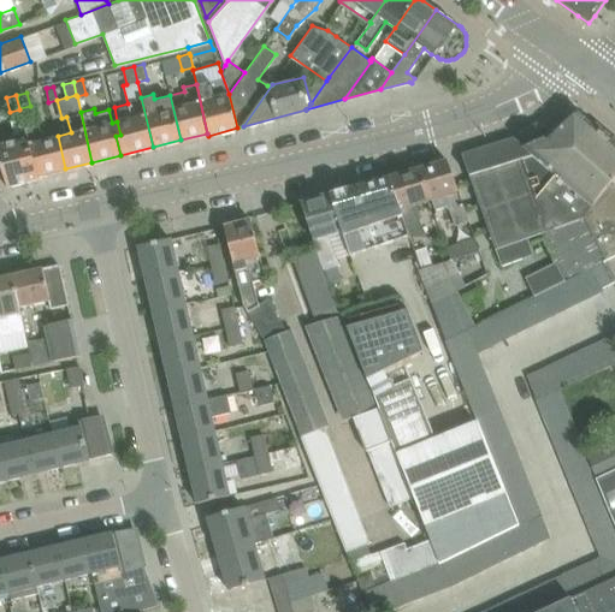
[(577,273),(592,266),(603,260),(614,254),(614,143),(573,108),(544,136),(524,144),(514,137),(461,154),(496,248),(542,231),(567,278),(577,273)]
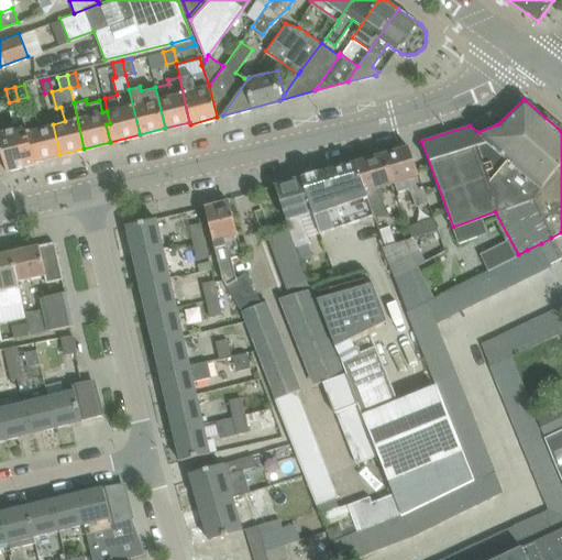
[(22,116),(18,100),(9,102),(8,102),(13,124),(0,128),(0,150),(7,171),(34,163),(34,161),(22,116)]
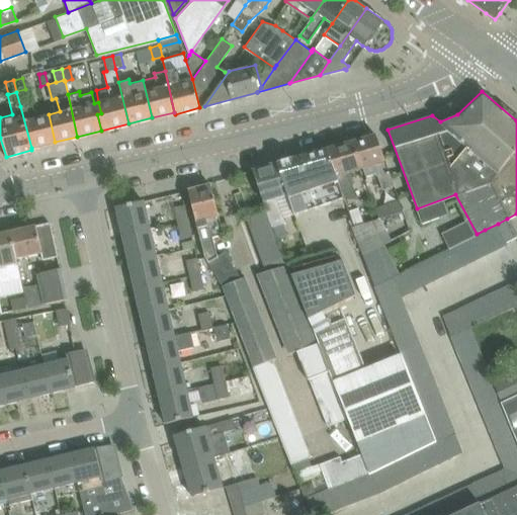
[(31,148),(55,142),(49,114),(35,117),(32,103),(20,106),(31,148)]
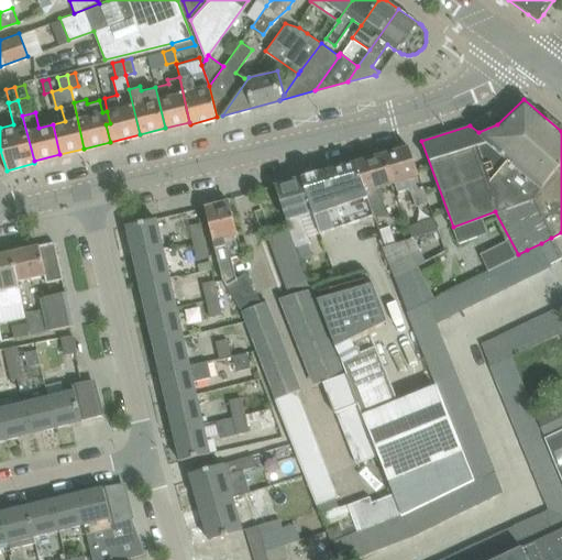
[(417,175),(408,145),(384,152),(394,183),(396,190),(409,186),(415,205),(427,201),(417,175)]
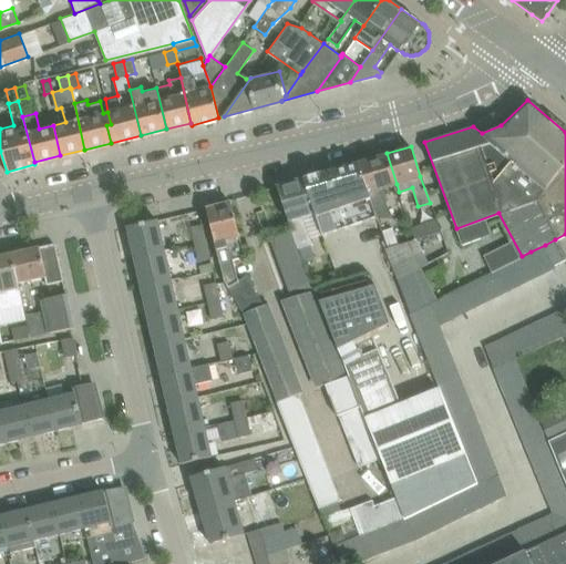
[(358,162),(377,216),(378,218),(390,214),(381,188),(397,184),(387,153),(358,162)]
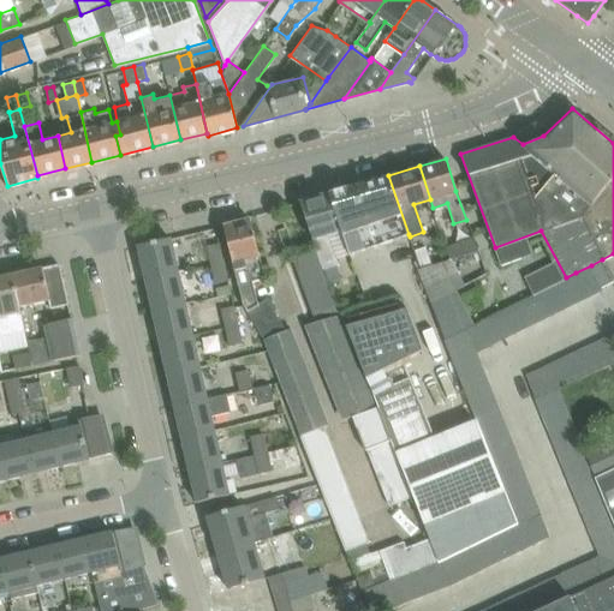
[(388,175),(328,192),(343,231),(344,235),(362,229),(369,249),(409,234),(388,175)]
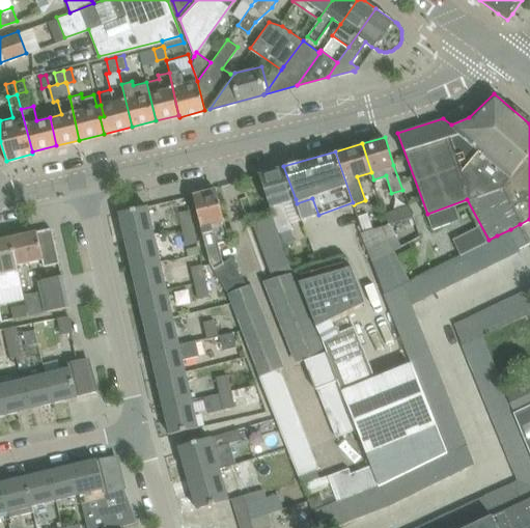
[(283,166),(258,173),(272,214),(278,231),(279,231),(293,227),(284,202),(296,199),(283,166)]
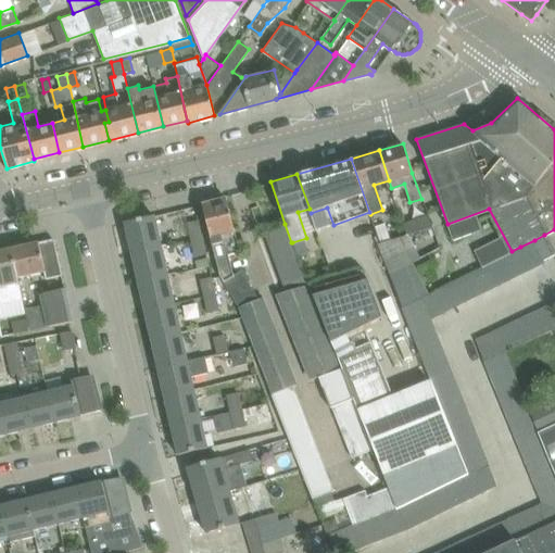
[(212,201),(201,203),(218,274),(239,305),(241,311),(265,302),(242,268),(232,275),(228,254),(239,251),(226,198),(225,198),(223,198),(222,195),(212,198),(212,201)]
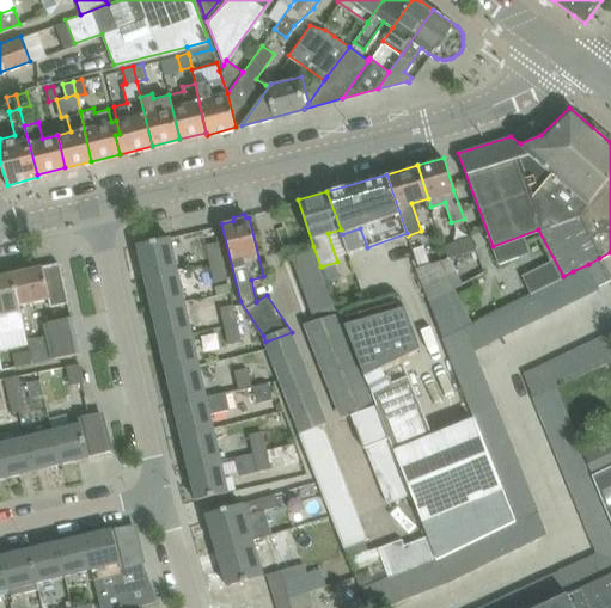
[(169,235),(136,243),(141,263),(144,262),(146,275),(176,268),(172,251),(169,251),(165,238),(169,237),(169,235)]
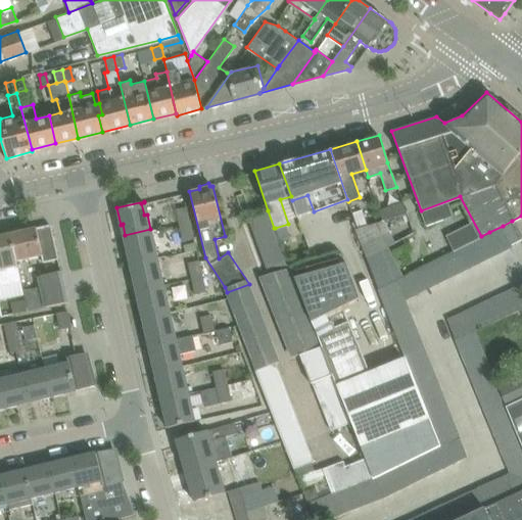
[(378,209),(382,221),(385,220),(407,213),(402,201),(378,209)]
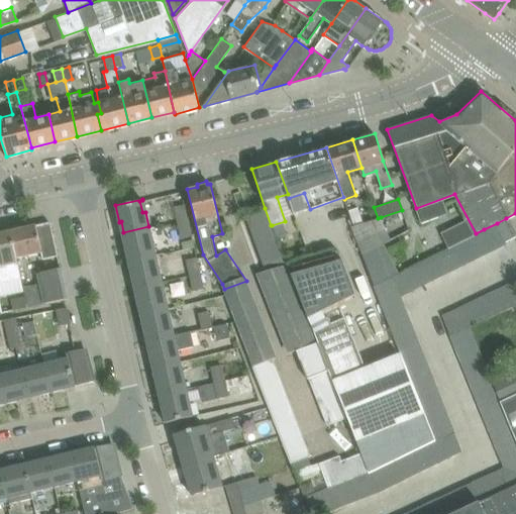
[(187,217),(184,203),(173,205),(177,220),(187,217)]
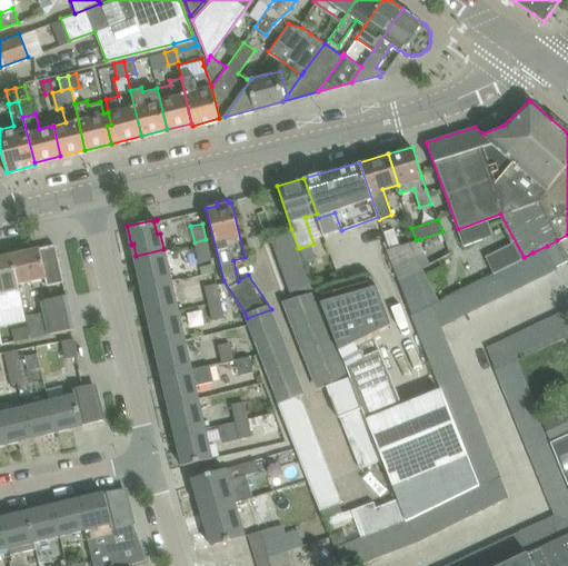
[(384,230),(389,248),(400,245),(394,227),(384,230)]
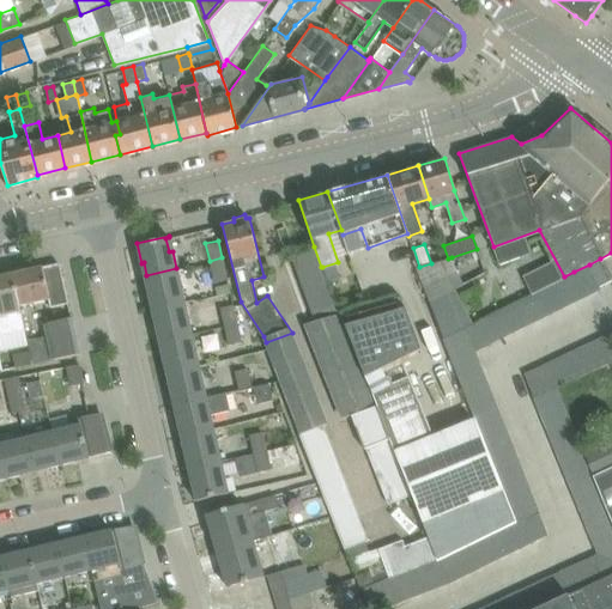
[(314,247),(290,255),(317,322),(340,312),(322,267),(321,267),(314,247)]
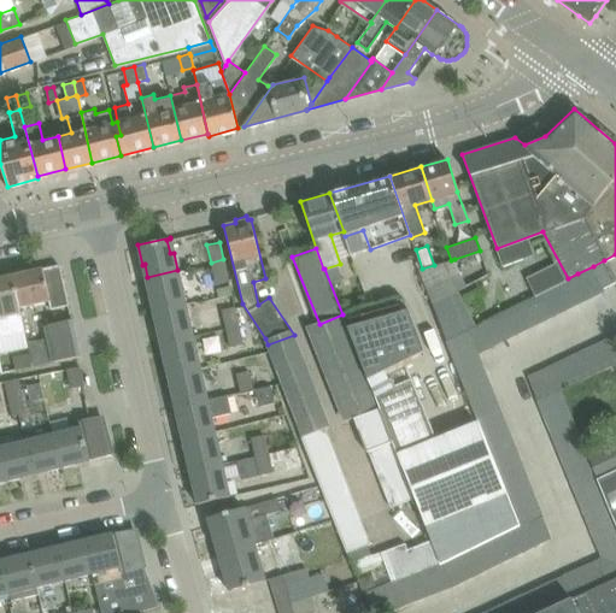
[(615,254),(604,260),(614,281),(615,280),(615,254)]
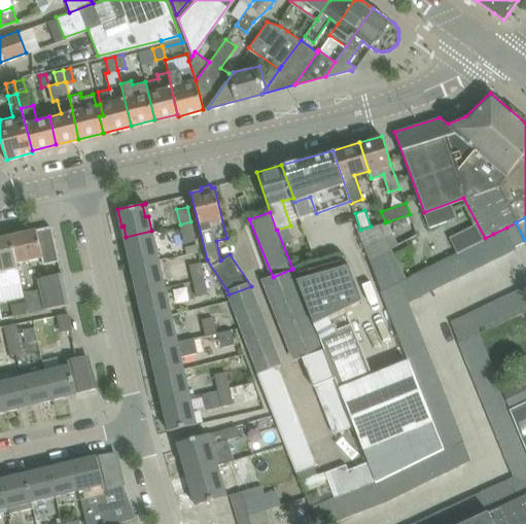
[(184,241),(195,239),(190,221),(180,224),(183,241),(184,241)]
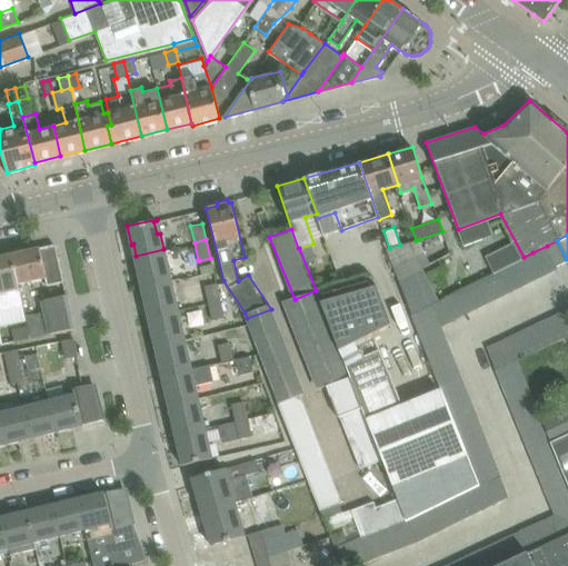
[(386,249),(411,314),(439,300),(422,267),(431,264),(419,239),(416,240),(400,245),(389,248),(386,249)]
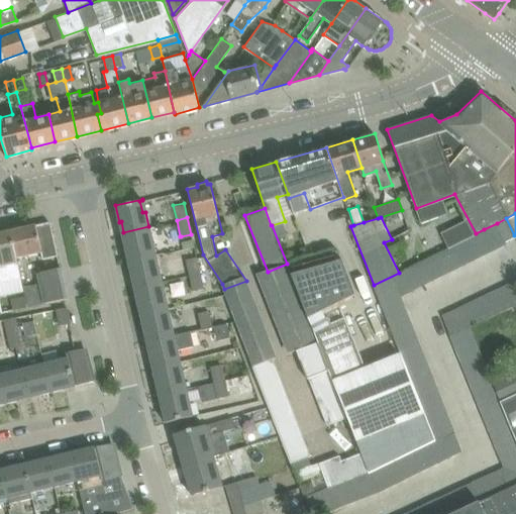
[(514,235),(506,218),(497,223),(505,240),(514,235)]
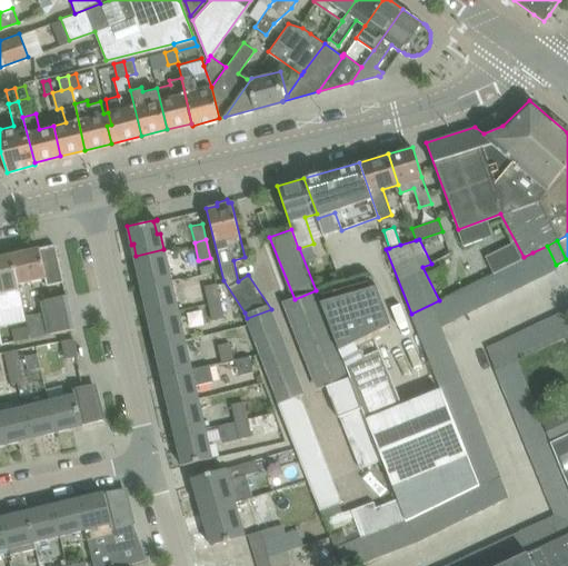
[(55,244),(11,254),(18,283),(45,277),(46,284),(62,280),(55,244)]
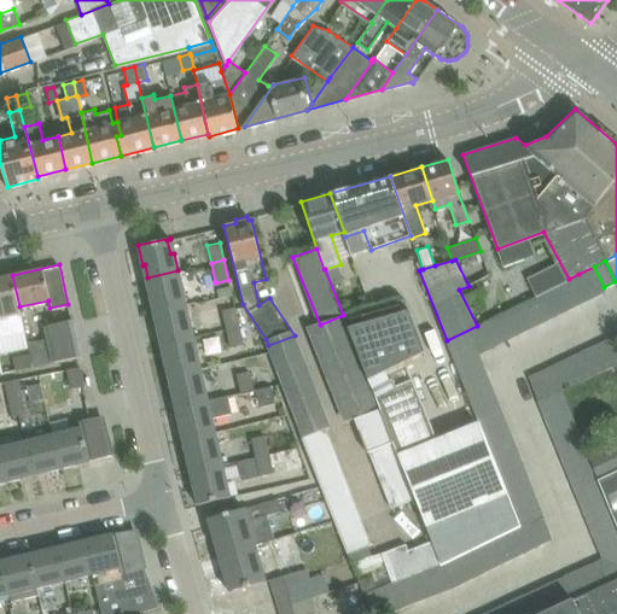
[(594,267),(578,274),(589,297),(605,290),(604,287),(594,267)]
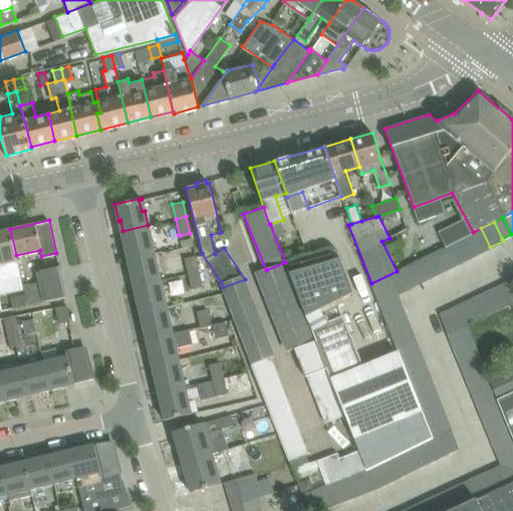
[(150,225),(148,225),(122,231),(125,242),(123,243),(126,258),(152,252),(149,241),(149,240),(153,239),(150,225)]
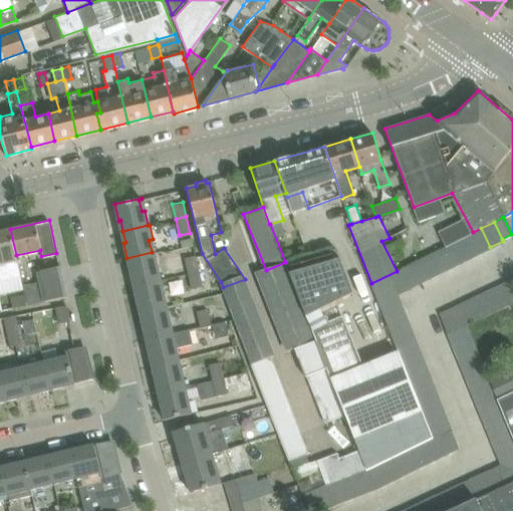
[(481,228),(473,232),(469,234),(478,253),(490,247),(481,228)]
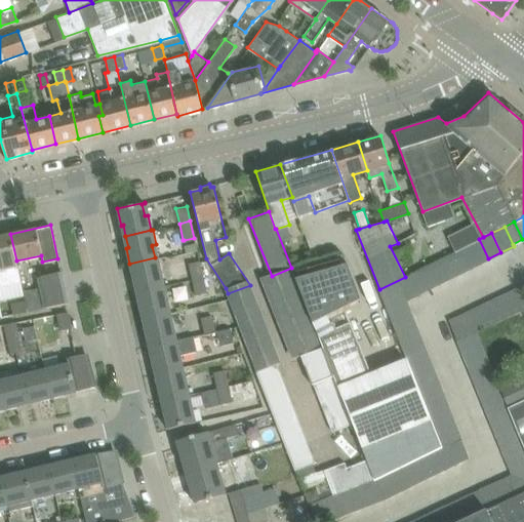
[(16,262),(10,234),(0,236),(0,286),(22,282),(16,262)]
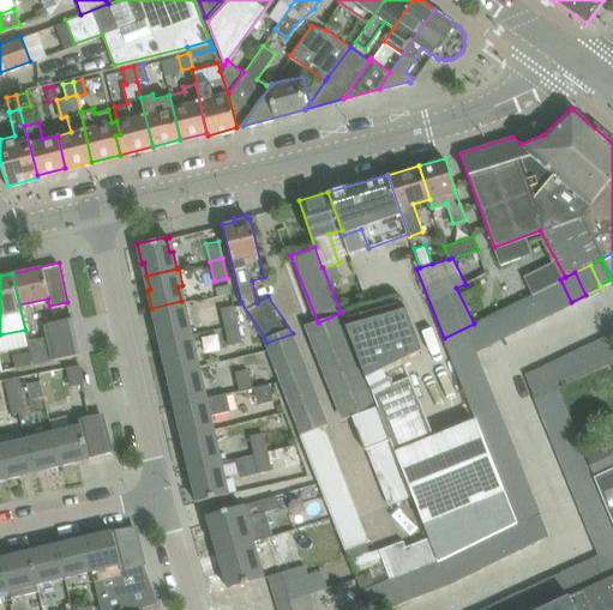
[(557,309),(571,302),(560,279),(547,287),(557,309)]
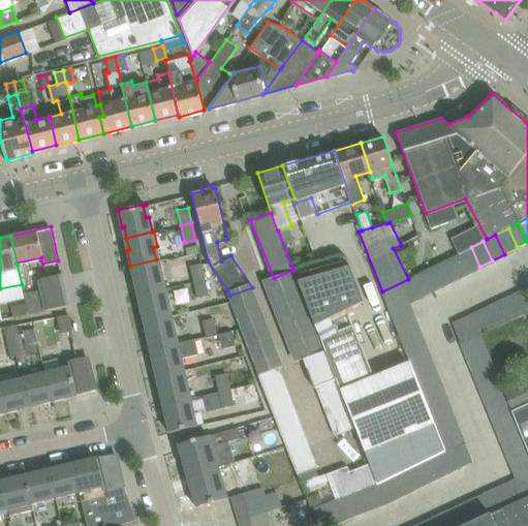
[(471,247),(459,253),(468,272),(479,267),(471,247)]
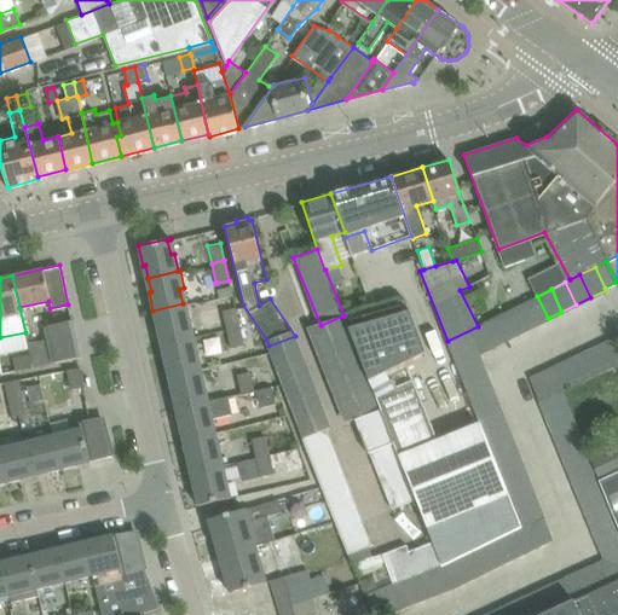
[(537,296),(523,303),(533,325),(548,318),(537,296)]
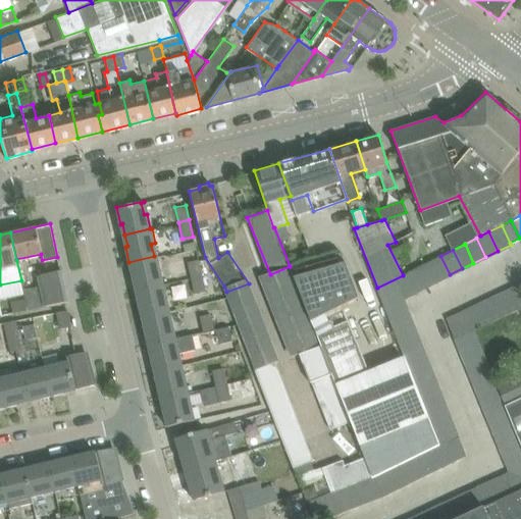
[(311,260),(290,266),(310,319),(344,304),(358,297),(341,251),(311,260)]
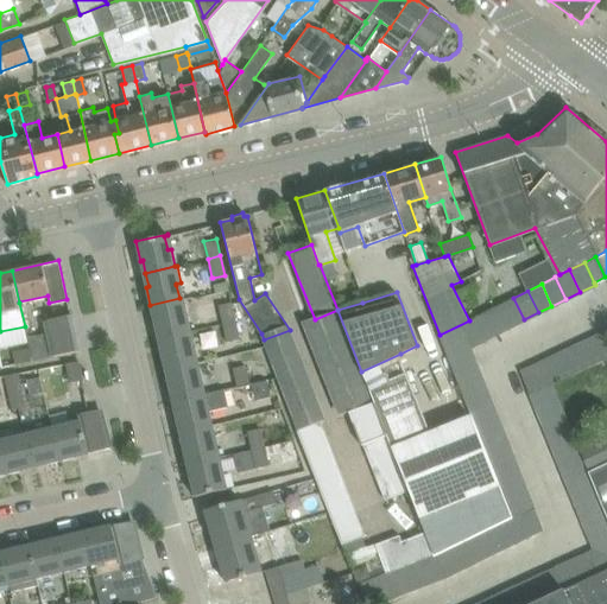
[(179,298),(150,305),(155,324),(157,323),(159,336),(191,329),(187,311),(183,312),(179,298)]
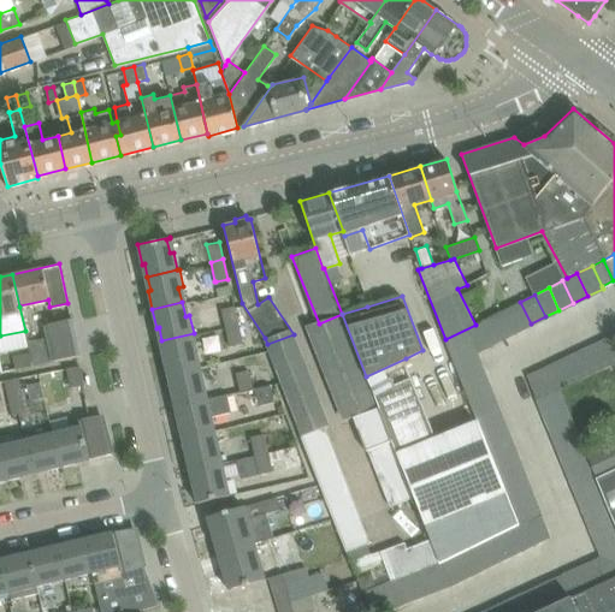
[(520,302),(506,309),(516,331),(531,324),(520,302)]
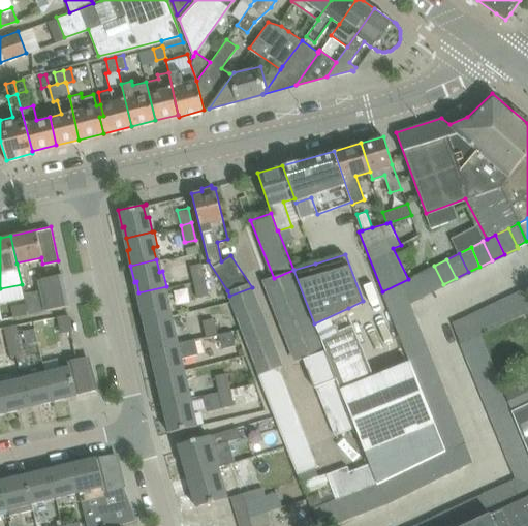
[(189,266),(192,280),(204,278),(200,263),(189,266)]
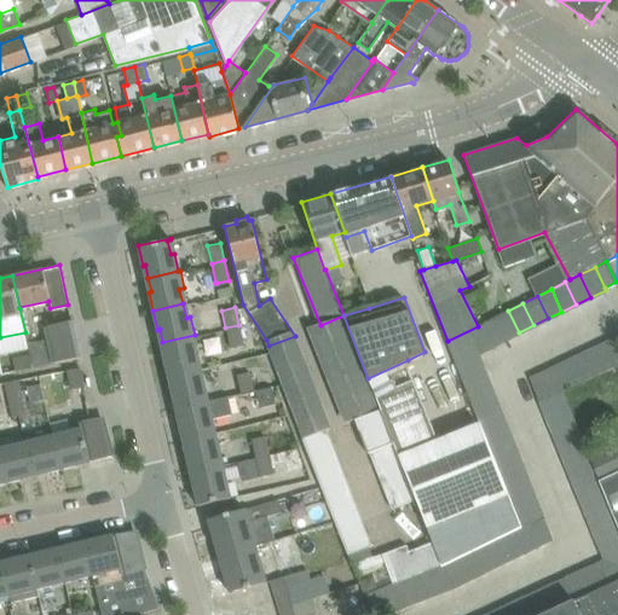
[(508,311),(495,318),(506,340),(519,332),(508,311)]
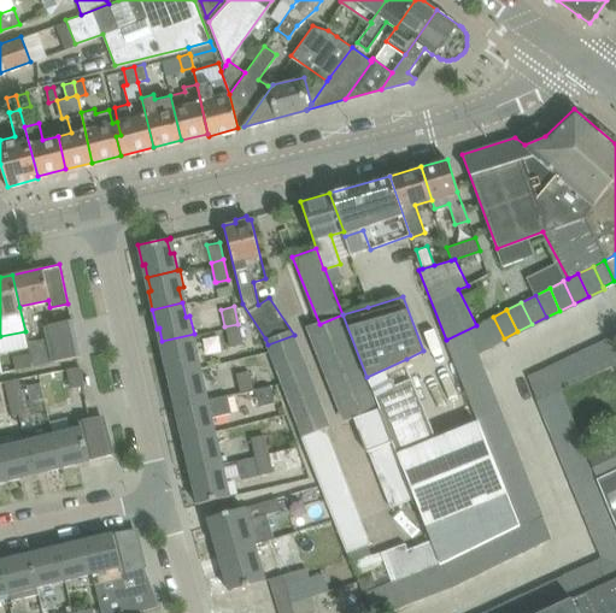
[(490,345),(504,339),(493,317),(479,324),(490,345)]
